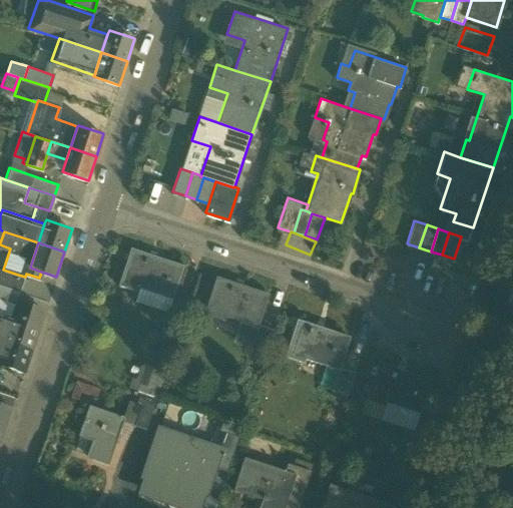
[(183,264),(130,246),(118,284),(137,290),(138,286),(171,297),(172,297),(173,294),(183,264)]
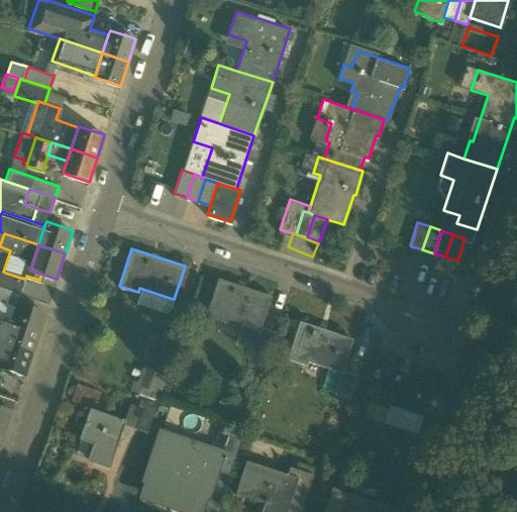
[(3,272),(0,270),(0,286),(13,291),(18,277),(3,272)]
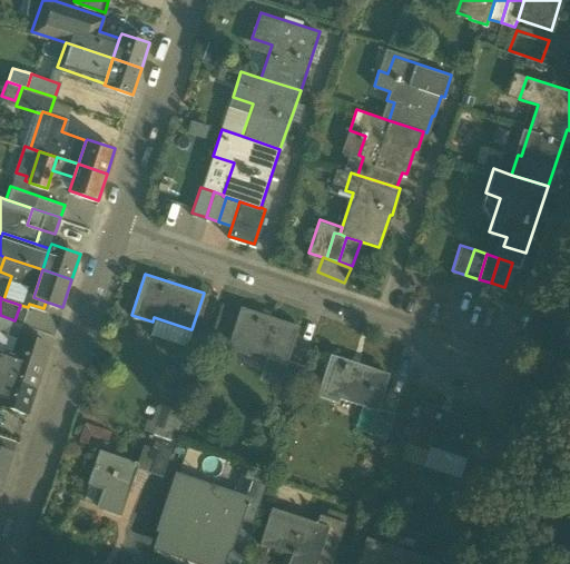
[(298,324),(241,305),(227,346),(248,353),(249,348),(268,355),(261,378),(278,384),(286,360),(287,358),(298,324)]
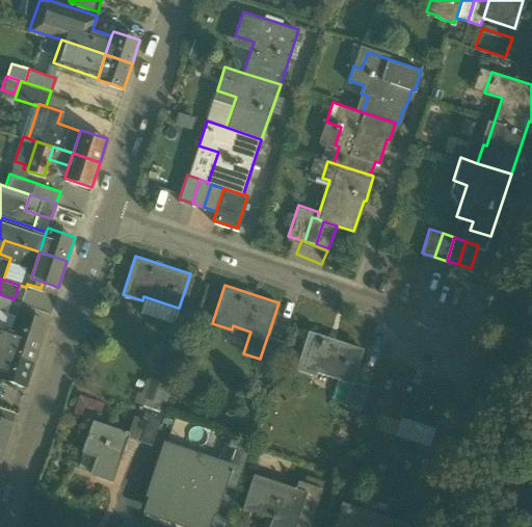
[(14,299),(0,294),(0,310),(9,313),(14,299)]
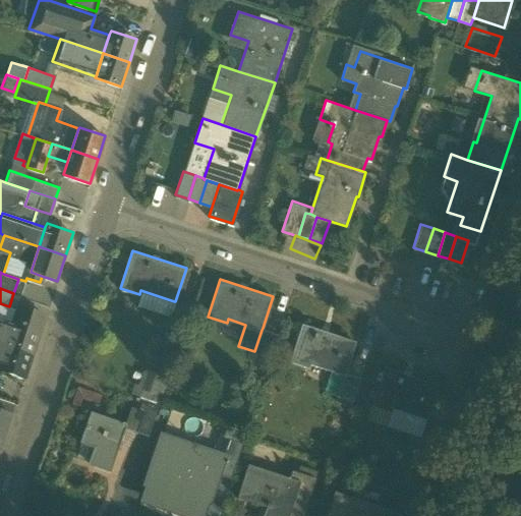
[(191,303),(176,298),(175,301),(174,301),(167,322),(183,327),(191,303)]
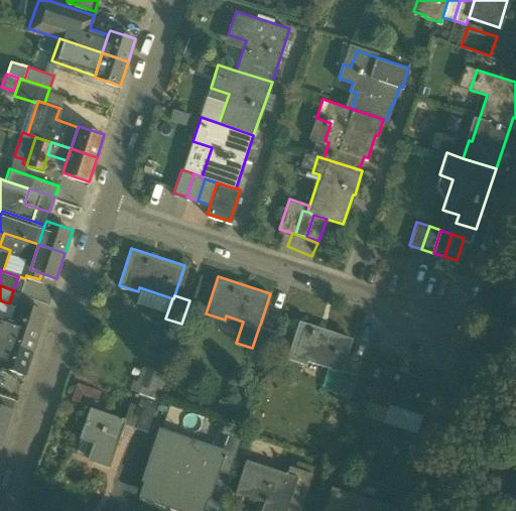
[(8,320),(0,315),(0,339),(7,341),(19,302),(15,300),(8,320)]
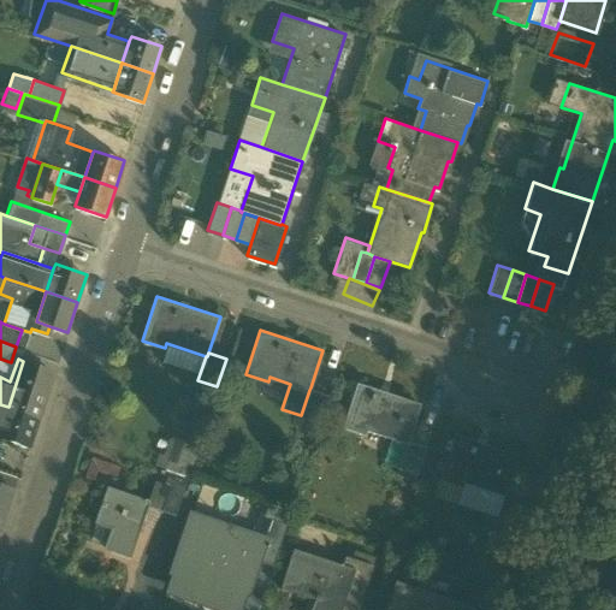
[(54,371),(23,361),(9,407),(39,418),(54,371)]
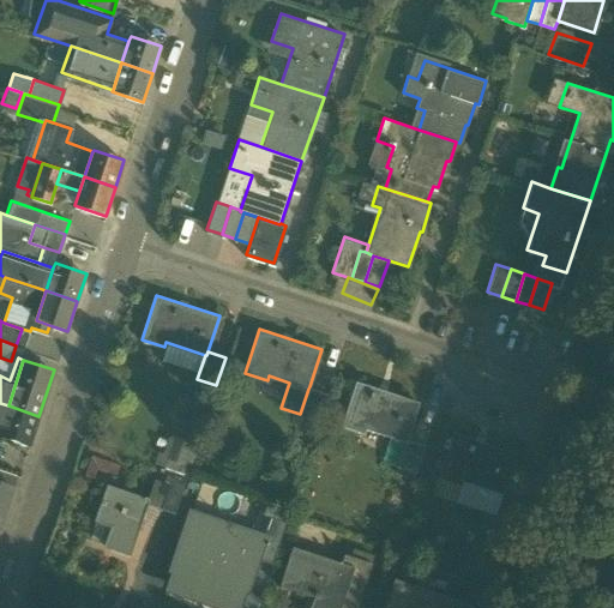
[(420,402),(356,381),(341,426),(365,433),(366,428),(403,441),(407,443),(408,439),(420,402)]
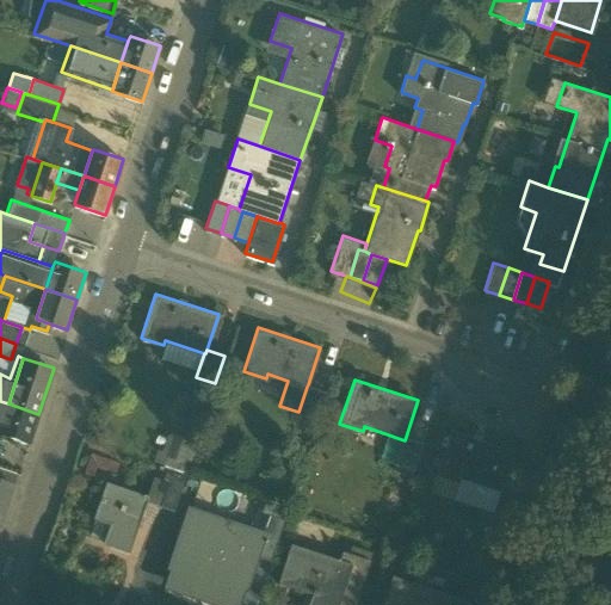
[(308,384),(307,387),(298,412),(318,418),(327,390),(308,384)]
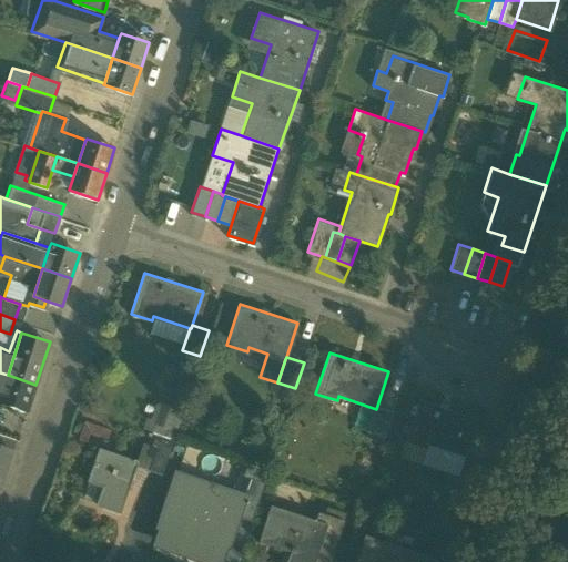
[(36,385),(8,375),(0,397),(0,402),(27,411),(36,385)]
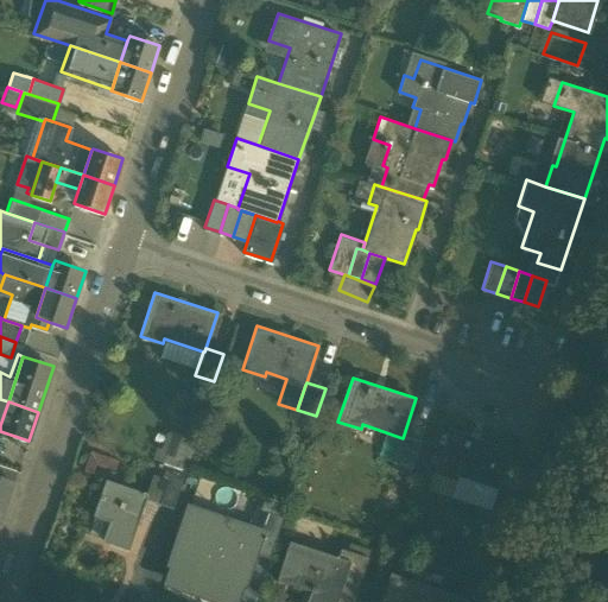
[(182,463),(191,435),(166,426),(157,456),(182,463)]
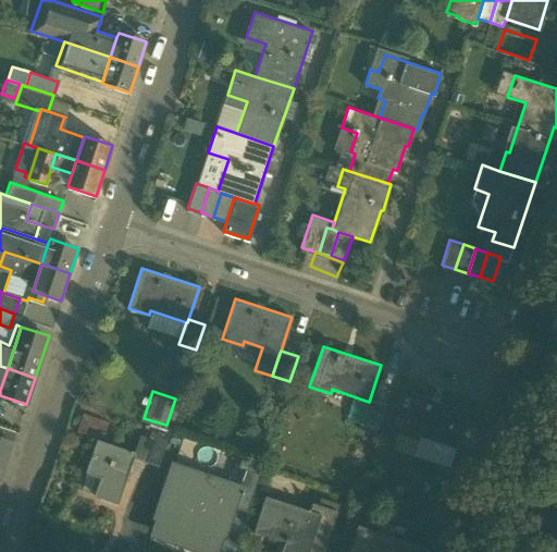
[(468,412),(410,392),(397,432),(419,440),(420,436),(454,446),(456,448),(457,445),(468,412)]
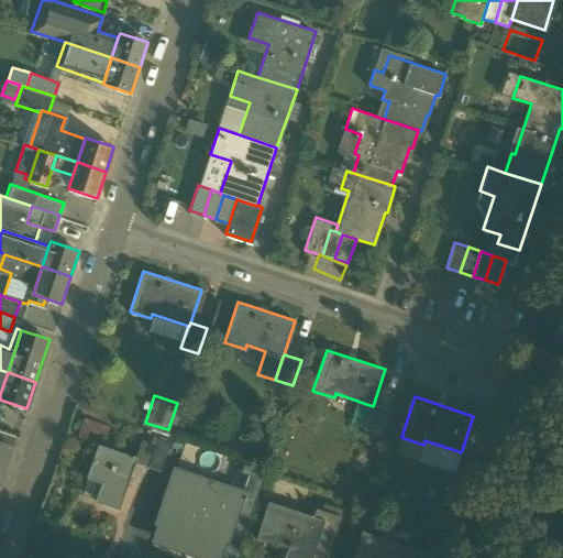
[(389,407),(374,403),(373,406),(370,405),(363,427),(381,434),(389,407)]
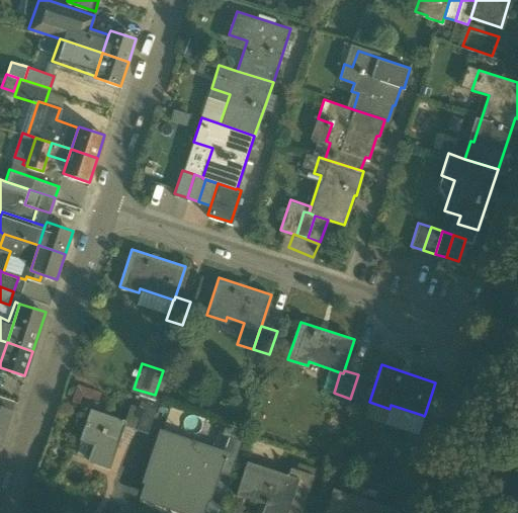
[(95,406),(101,389),(77,380),(71,398),(95,406)]
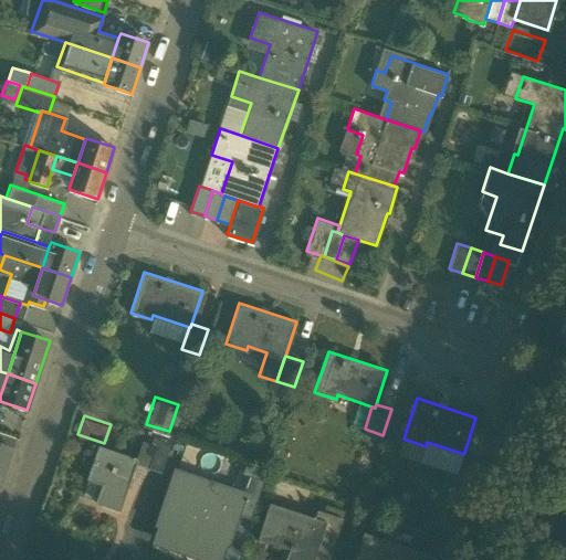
[(156,444),(143,440),(136,458),(137,458),(136,463),(148,467),(156,444)]
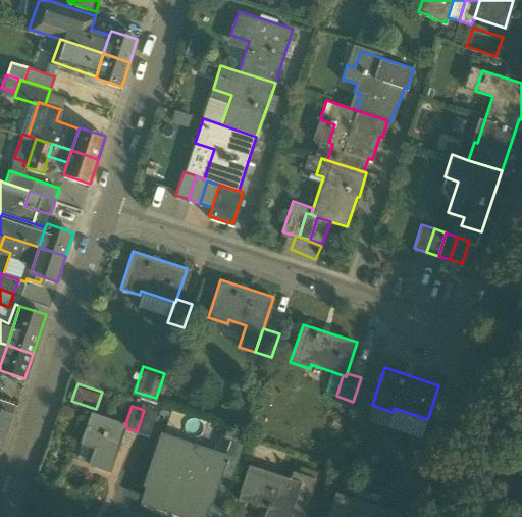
[(13,414),(0,410),(0,451),(0,452),(1,452),(13,414)]
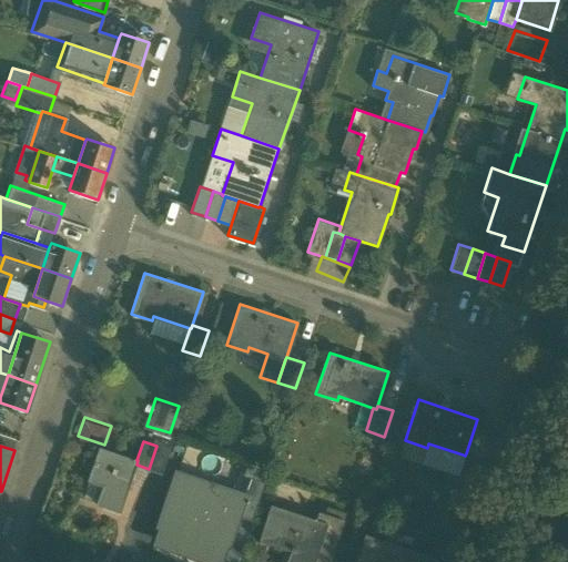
[(137,460),(99,447),(88,480),(107,487),(100,504),(120,511),(137,465),(138,460),(137,460)]
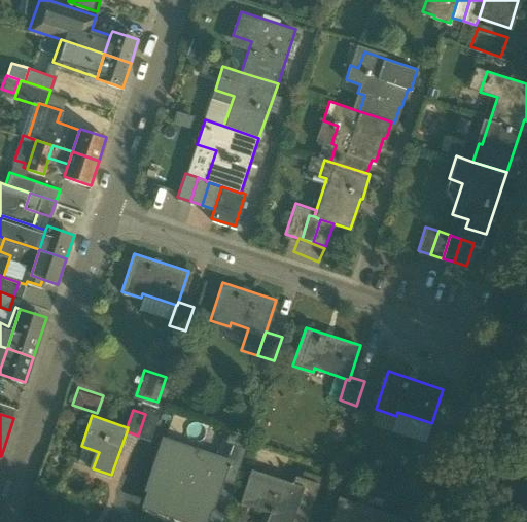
[(447,426),(432,421),(431,423),(429,422),(422,444),(440,450),(447,426)]
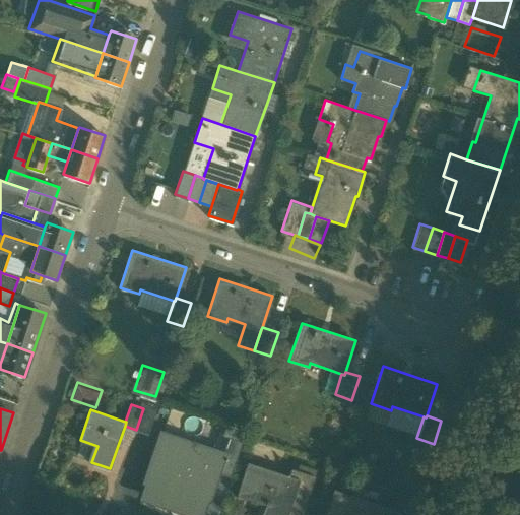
[(224,454),(161,435),(145,485),(167,492),(164,501),(198,511),(201,500),(209,503),(218,471),(224,454)]
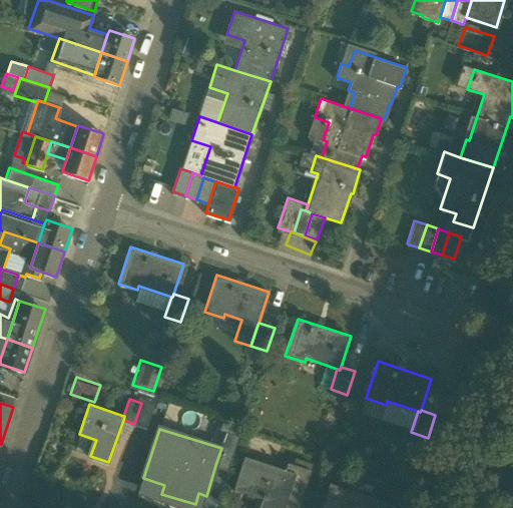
[(238,436),(226,432),(221,448),(215,465),(228,469),(238,436)]
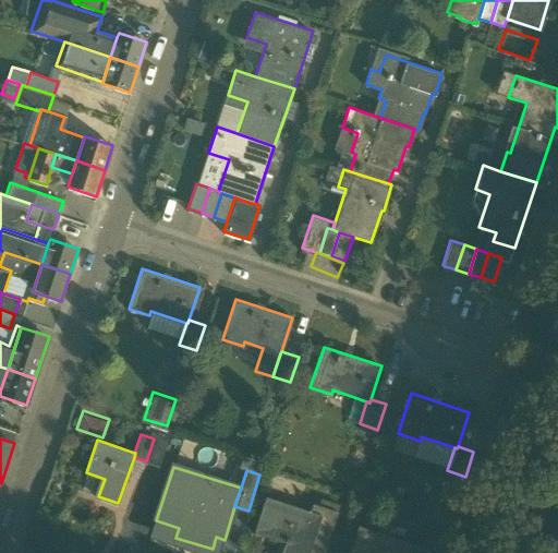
[(320,515),(266,496),(254,531),(284,541),(280,552),(307,552),(315,533),(320,515)]
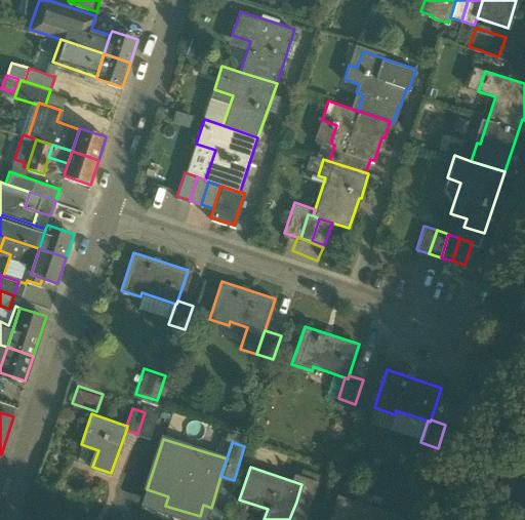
[(317,480),(304,476),(301,484),(303,484),(296,502),(308,506),(317,480)]
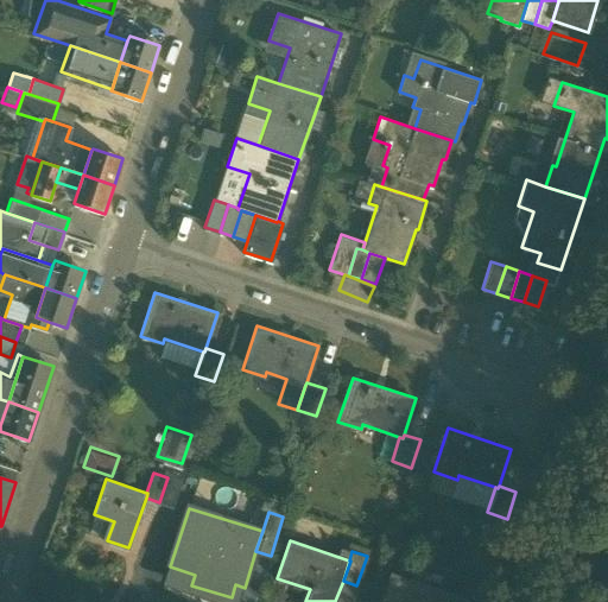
[(466,601),(468,600),(392,575),(381,601),(466,601)]
